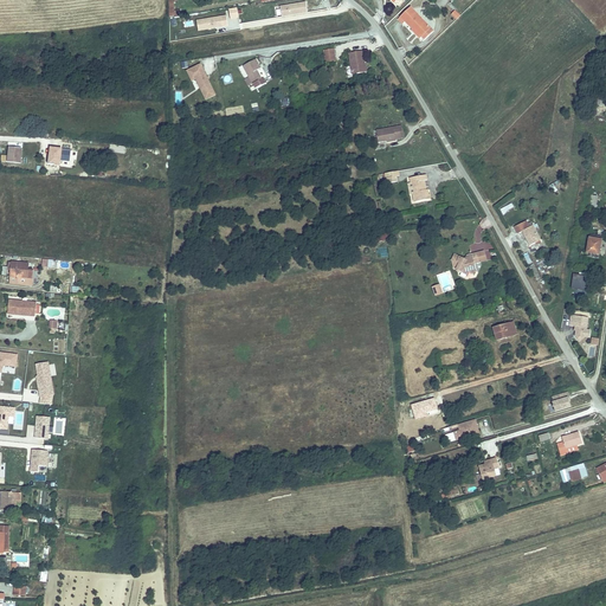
[(178,2),(176,0),(168,0),(168,18),(181,18),(181,11),(174,12),(174,2),(178,2)]
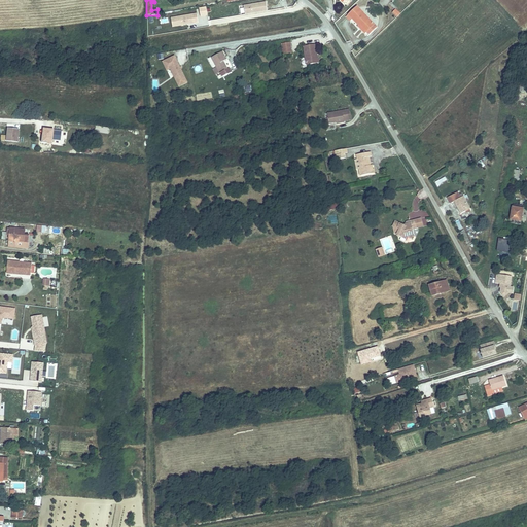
[(268,11),(267,2),(244,6),(245,14),(268,11)]
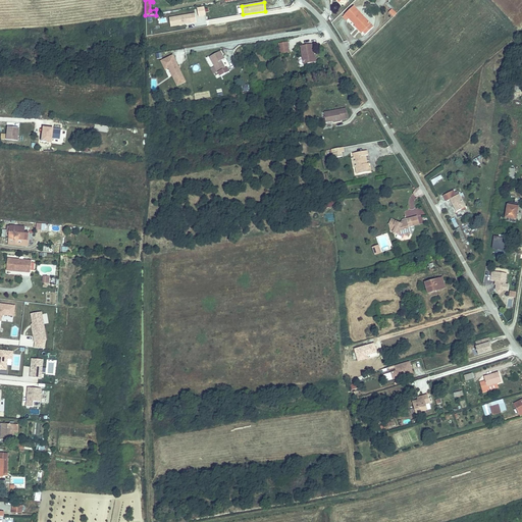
[(346,13),(355,21),(362,29),(369,21),(354,6),(346,13)]
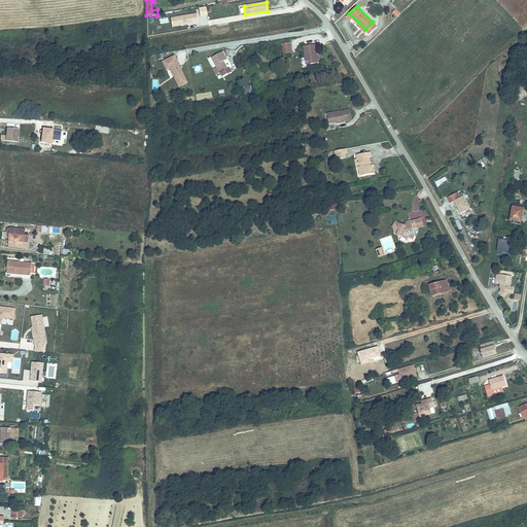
[(208,15),(206,7),(200,8),(201,16),(208,15)]
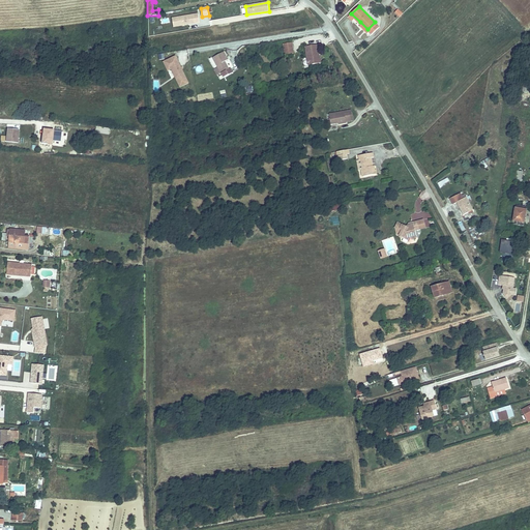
[(200,23),(198,15),(172,19),(173,24),(181,23),(182,26),(200,23)]
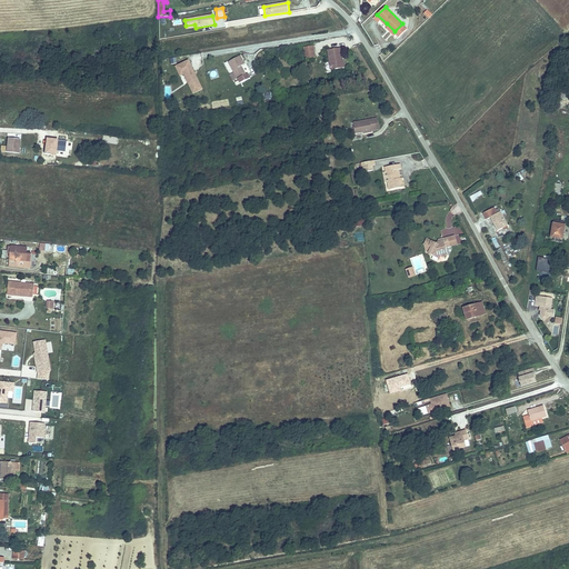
[(387,23),(383,27),(391,35),(395,31),(387,23)]
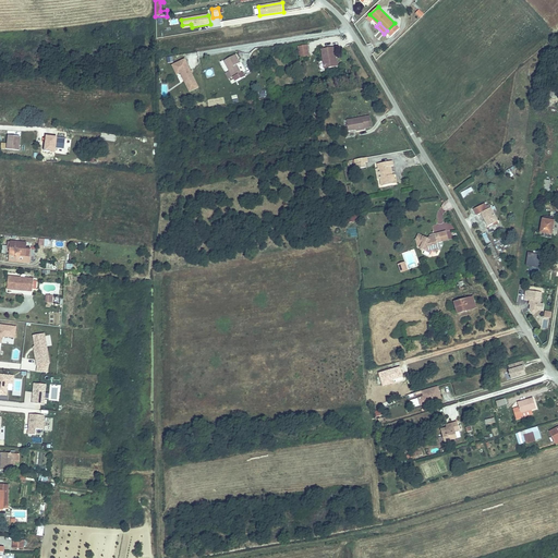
[(371,43),(365,46),(370,55),(375,51),(371,43)]
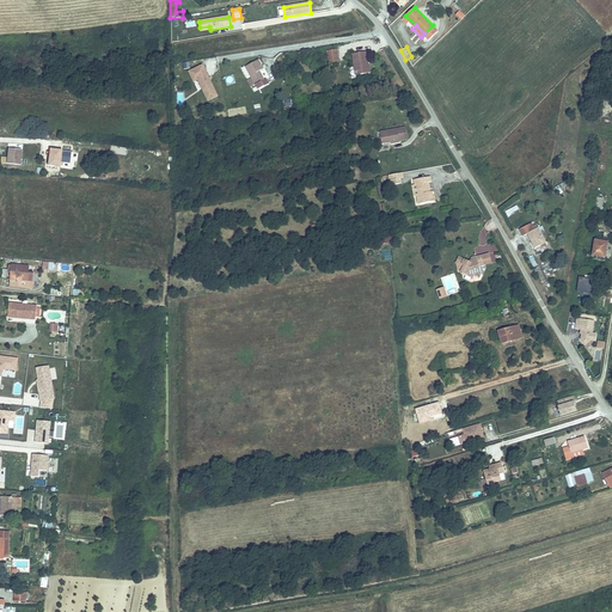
[(338,50),(328,51),(330,65),(340,62),(338,50)]
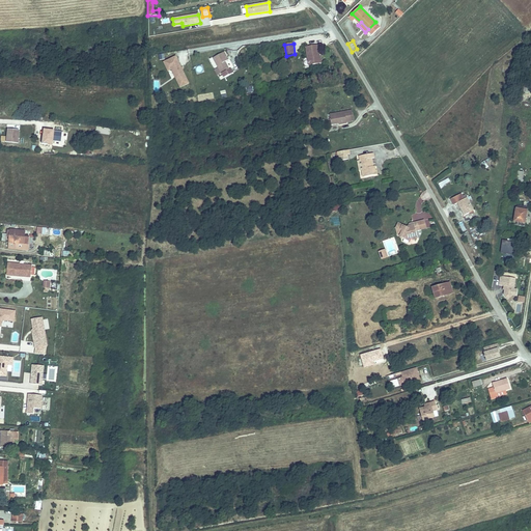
[(308,64),(317,63),(317,59),(322,58),(319,49),(320,49),(320,45),(306,47),(308,64)]
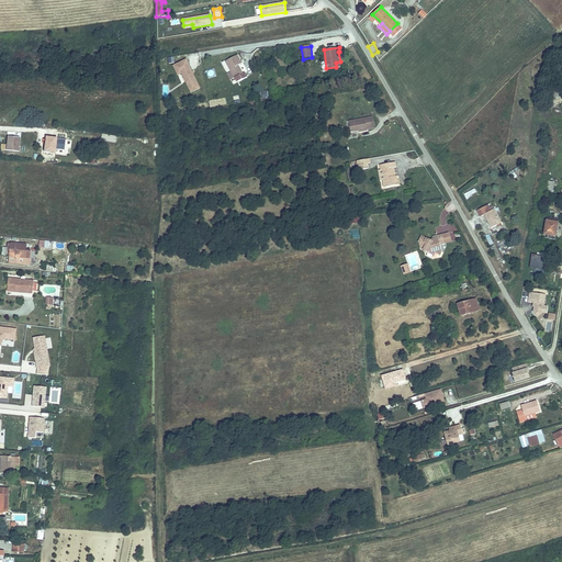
[(236,54),(224,60),(234,77),(242,72),(237,65),(242,63),(236,54)]
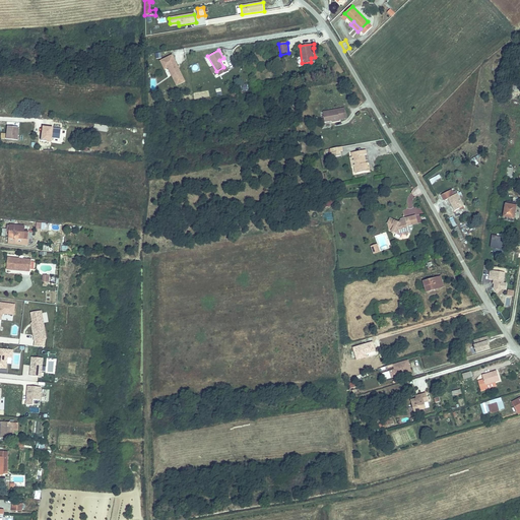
[(185,81),(173,55),(160,61),(165,69),(169,68),(177,85),(185,81)]
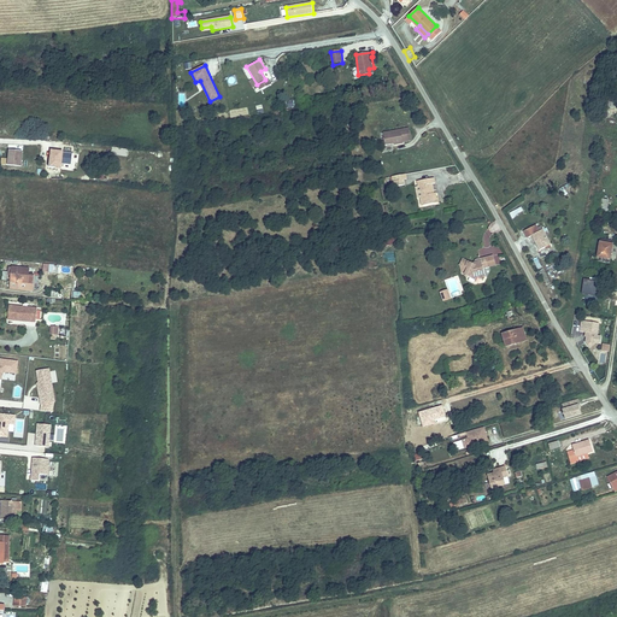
[(409,131),(383,135),(385,146),(394,145),(394,147),(404,146),(404,144),(411,142),(409,131)]
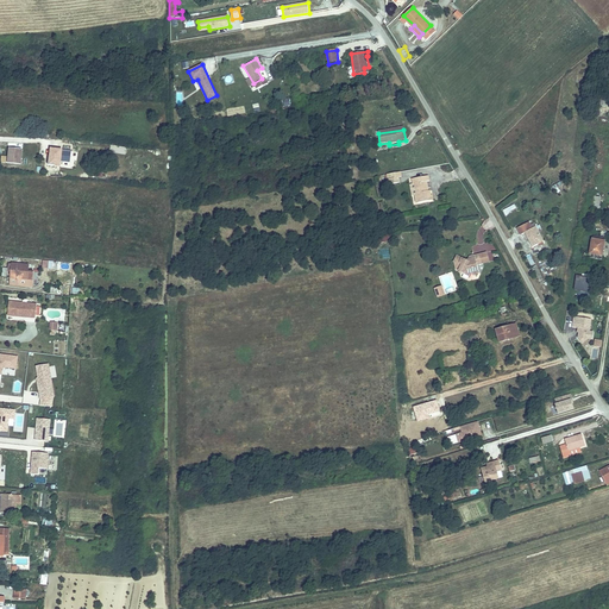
[(61,165),(62,148),(50,146),(49,164),(61,165)]
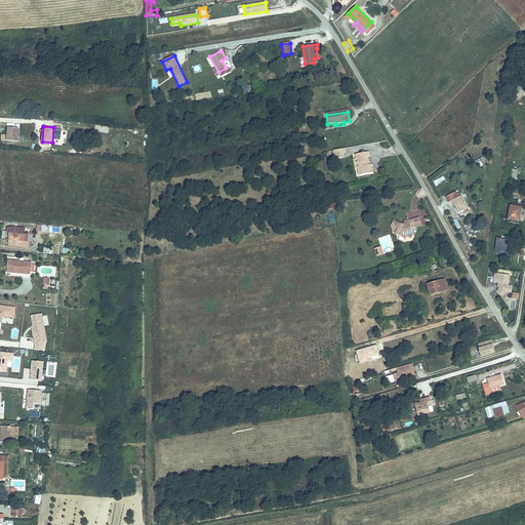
[(8,127),(7,139),(17,140),(18,128),(8,127)]
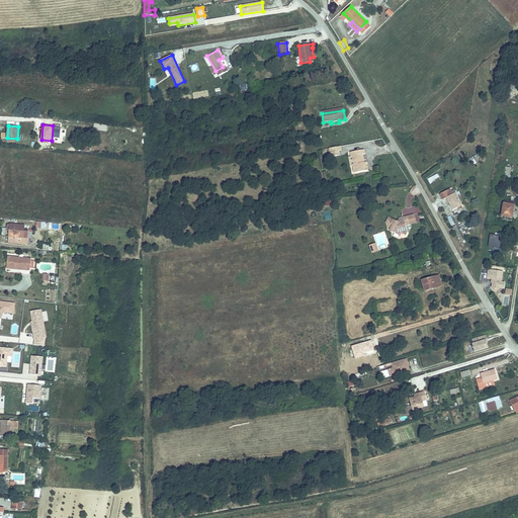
[(62,142),(63,127),(54,126),(53,141),(62,142)]
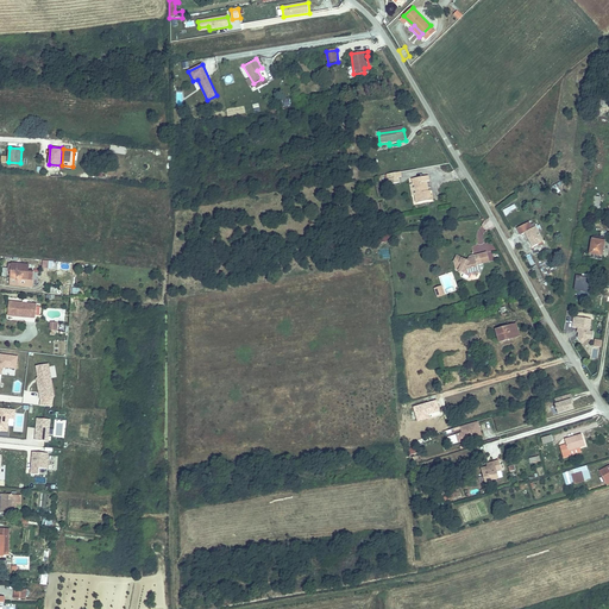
[(397,173),(385,175),(387,184),(396,183),(395,177),(399,177),(397,173)]
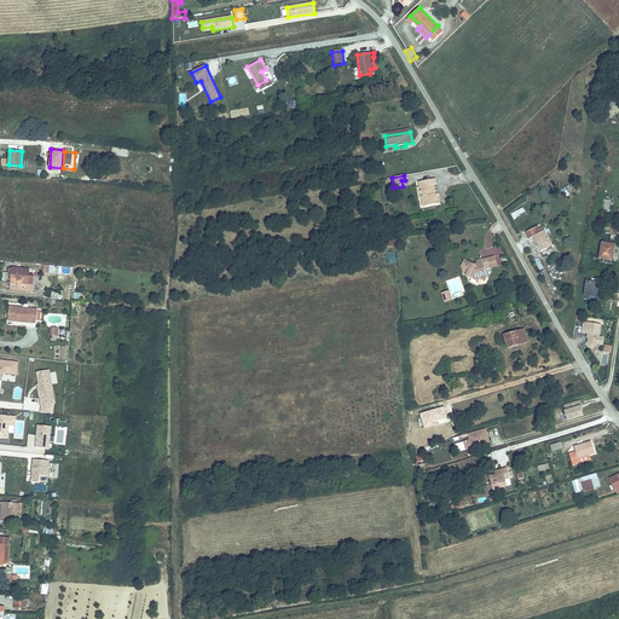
[(434,179),(418,183),(423,207),(439,204),(437,194),(429,195),(429,191),(433,191),(432,185),(435,185),(434,179)]
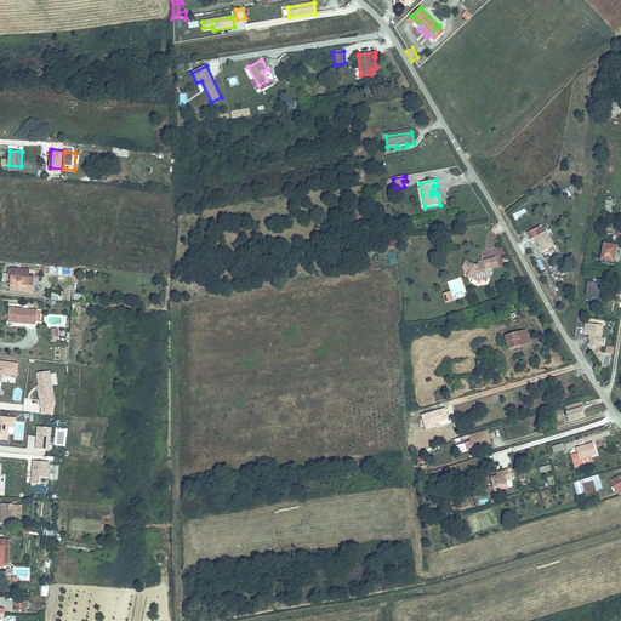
[(537,227),(525,233),(529,240),(535,237),(543,252),(556,245),(547,231),(541,233),(537,227)]
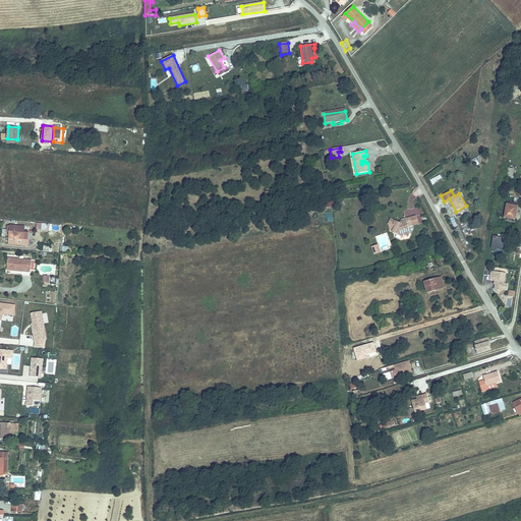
[(518,196),(508,195),(505,217),(516,218),(518,196)]
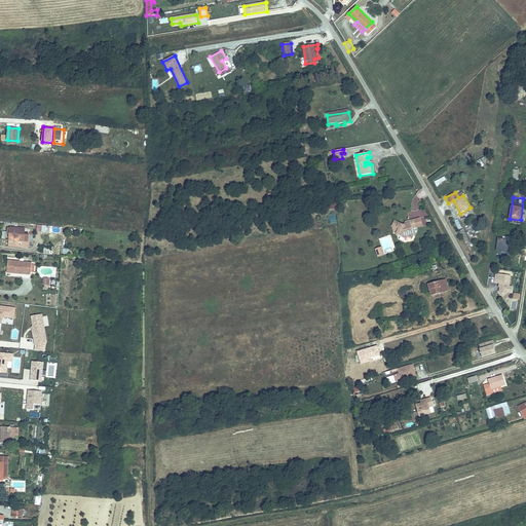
[(419,216),(412,217),(414,226),(420,224),(419,216)]
